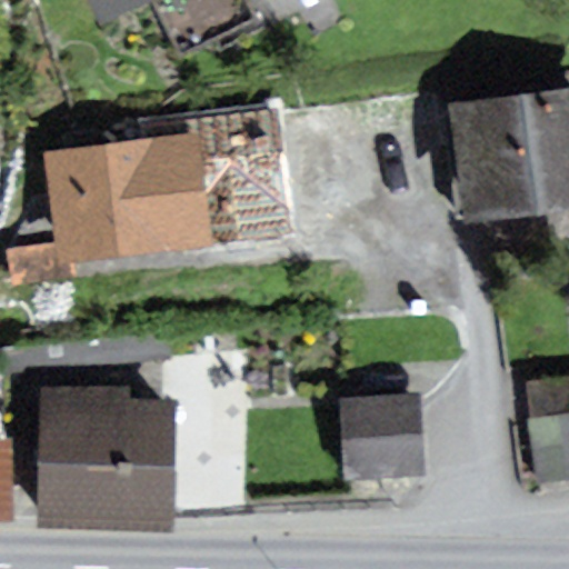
[(86,0),(98,23),(143,0),(148,0),(177,58),(256,19),(246,0),(86,0)]
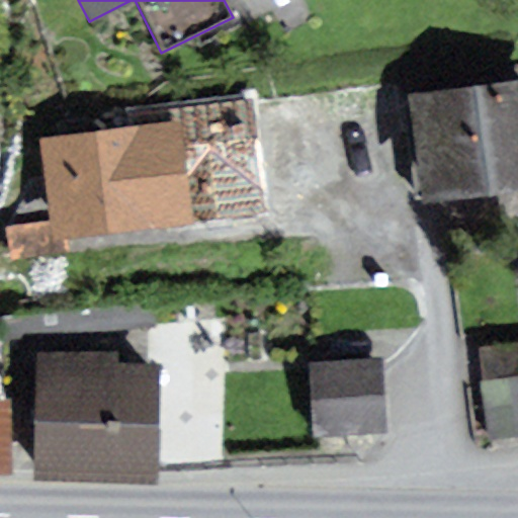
[(517,78),(406,94),(421,202),(517,189),(517,78)]
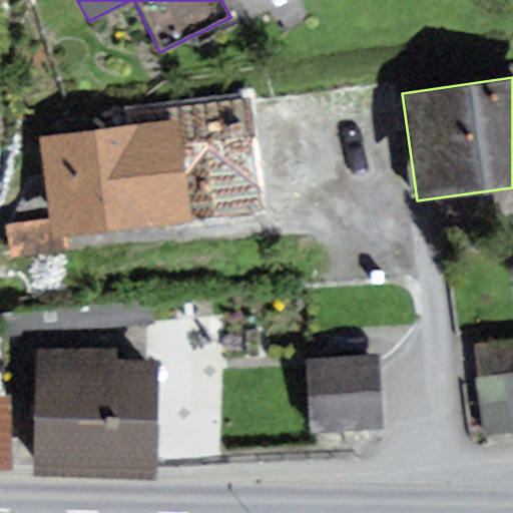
[(252,103),(32,131),(46,236),(266,208),(252,103)]
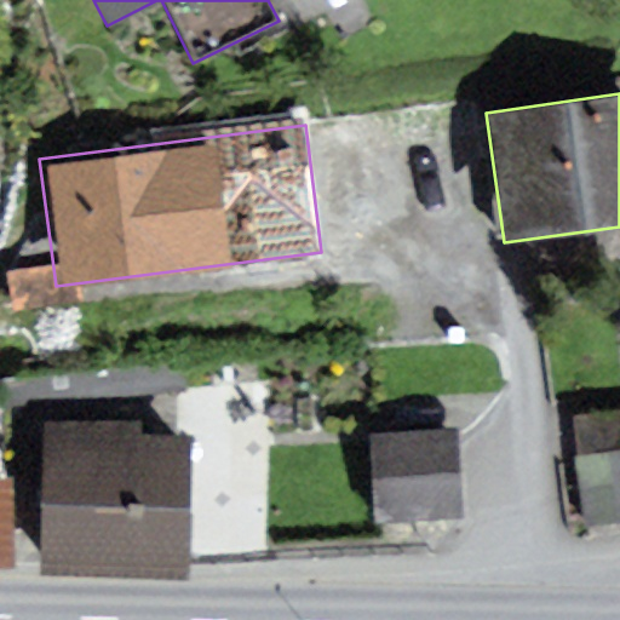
[(574,455),(581,527),(619,522),(619,409),(573,415),(578,455),(574,455)]
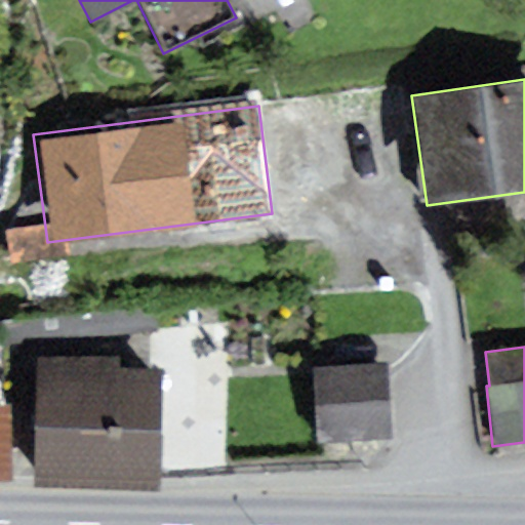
[(118,356),(38,355),(37,474),(160,475),(160,474),(161,367),(118,367),(118,356)]
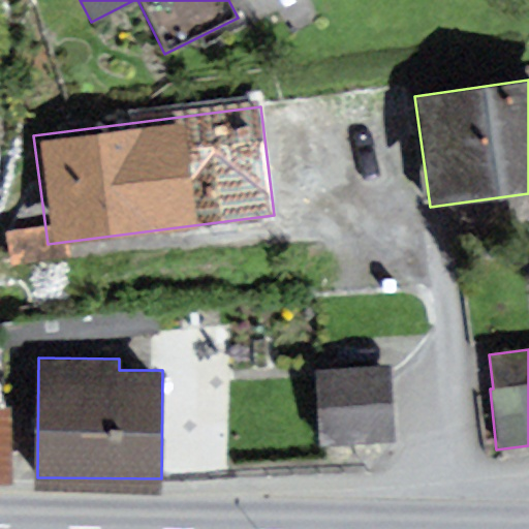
[(389,365),(314,369),(319,446),(394,441),(391,401),(389,365)]
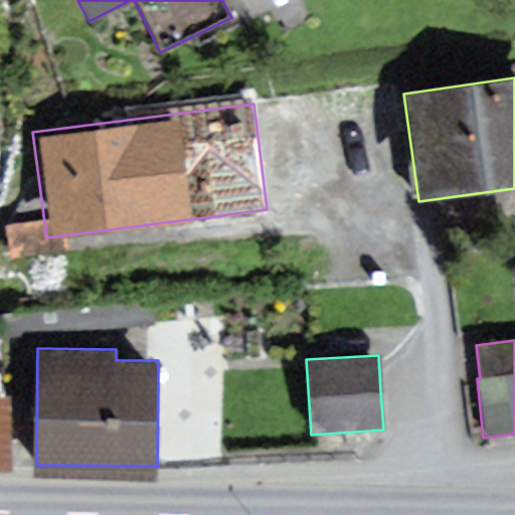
[(11,396),(0,396),(0,465),(11,465),(11,396)]
